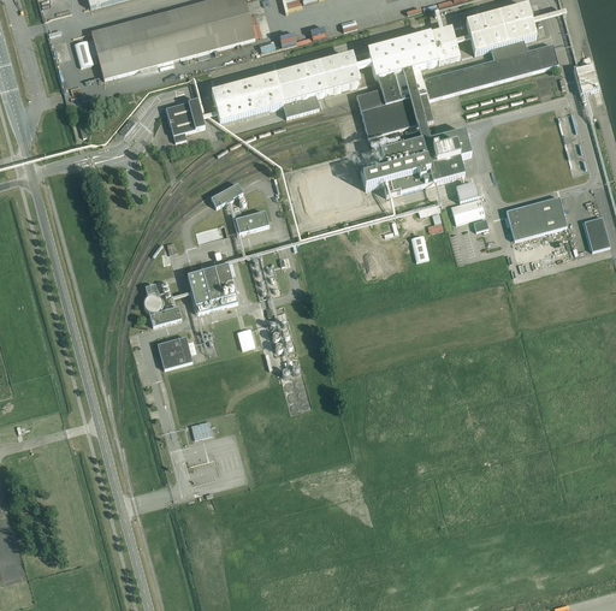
[(104,78),(110,76),(255,37),(246,0),(205,0),(92,31),(104,78)]
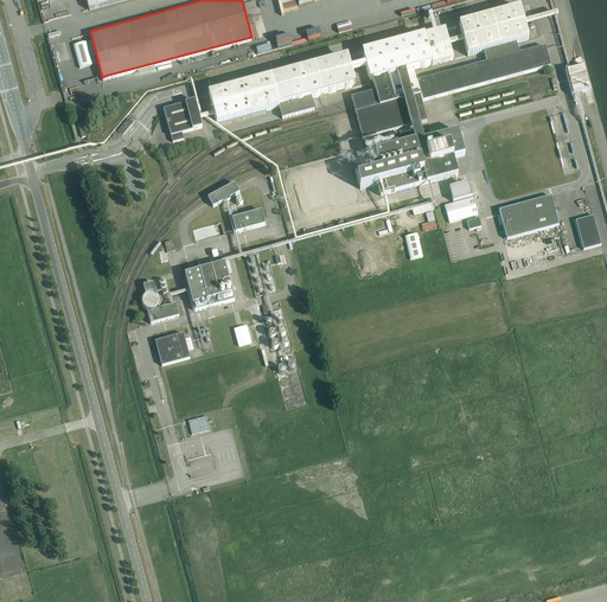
[(372,0),(374,10),(388,7),(387,0),(372,0)]
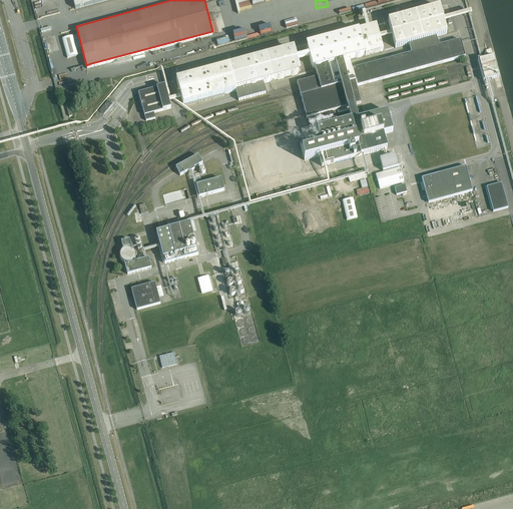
[(313,1),(302,4),(303,12),(315,9),(313,1)]
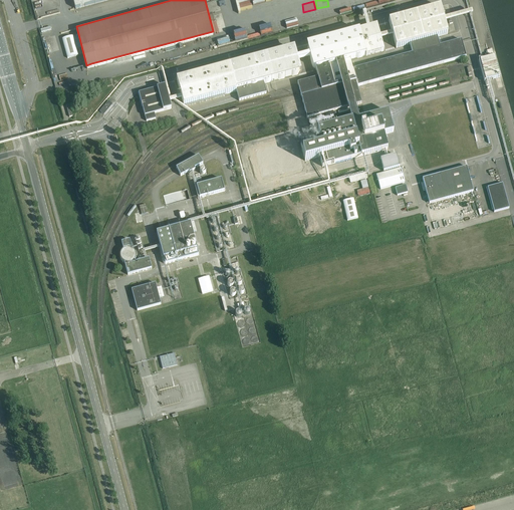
[(439,42),(437,33),(447,30),(444,17),(440,3),(389,17),(396,44),(410,40),(412,49),(352,66),(349,56),(383,47),(376,20),(367,23),(308,39),(317,73),(297,79),(298,83),(300,88),(301,94),(303,101),(305,109),(307,114),(361,99),(360,95),(358,86),(357,82),(466,53),(461,36),(439,42)]
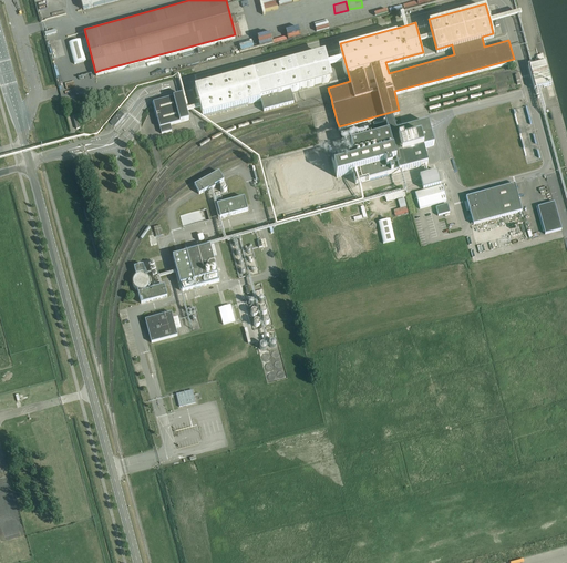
[(331,4),(319,9),(320,14),(332,10),(331,4)]
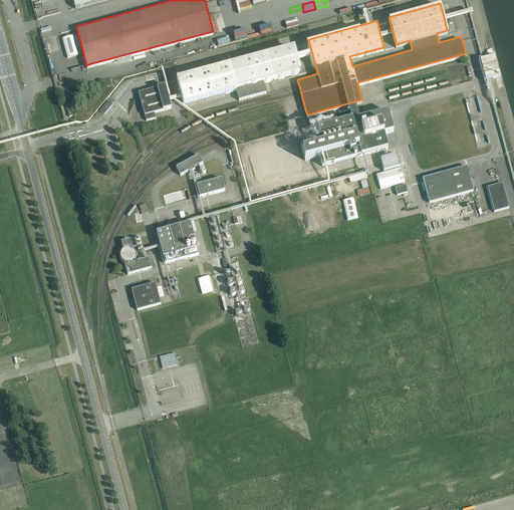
[(72,32),(62,35),(67,54),(78,51),(72,32)]
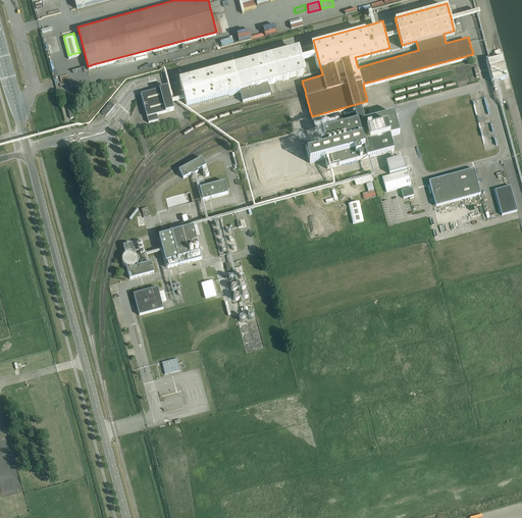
[(270,91),(267,82),(306,71),(298,44),(178,76),(186,104),(240,89),(243,99),(270,91)]
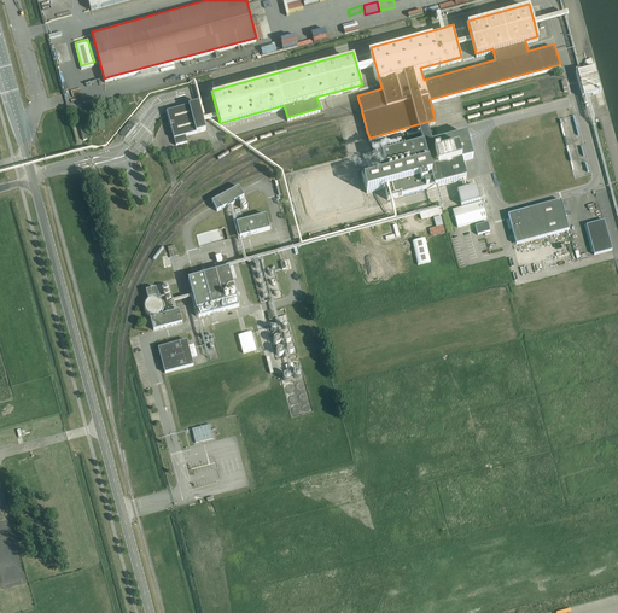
[(594,66),(590,54),(584,56),(588,65),(579,68),(576,69),(582,91),(584,91),(601,86),(596,66),(594,66)]
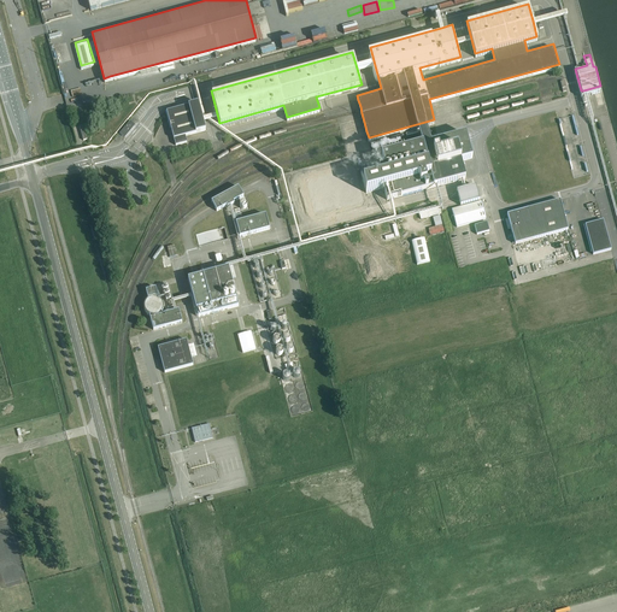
[(175,141),(181,139),(187,137),(186,131),(205,125),(198,99),(172,106),(166,107),(175,141)]
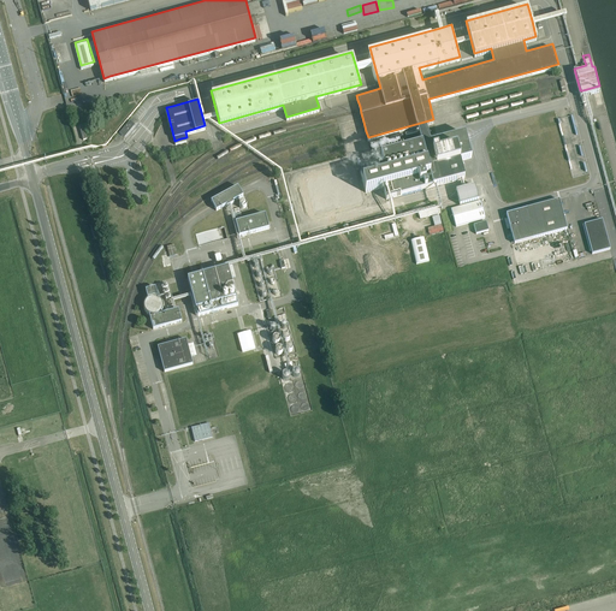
[(124,132),(134,120),(130,118),(120,129),(124,132)]
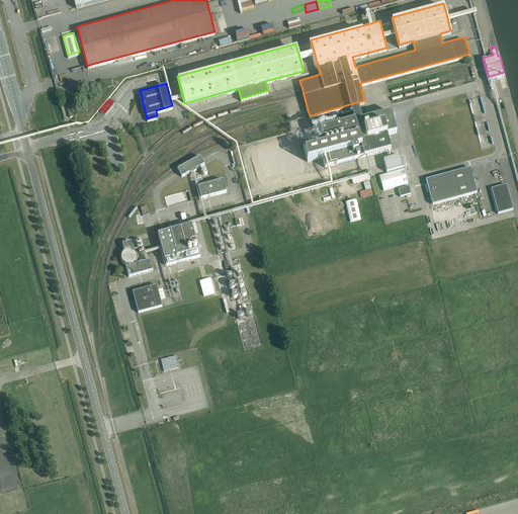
[(365,153),(391,146),(386,132),(397,129),(391,109),(320,127),(323,138),(303,143),(308,158),(322,154),(325,164),(365,153)]
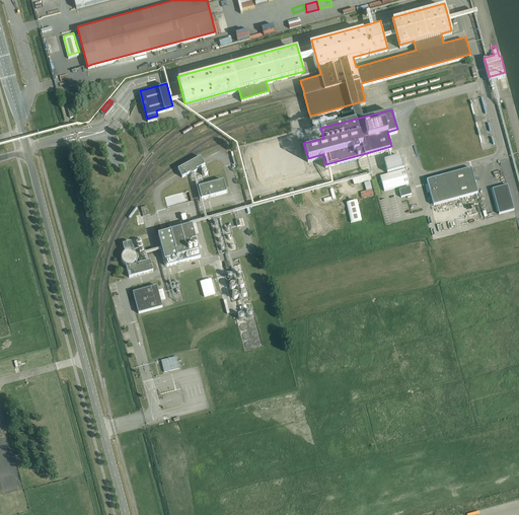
[(193,169),(197,167),(197,166),(205,161),(202,156),(201,153),(177,166),(179,169),(182,173),(191,169),(192,170),(193,169)]
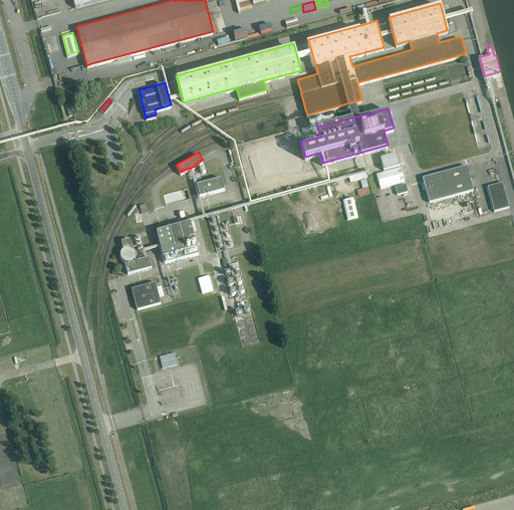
[(383,168),(399,164),(396,152),(380,156),(383,168)]
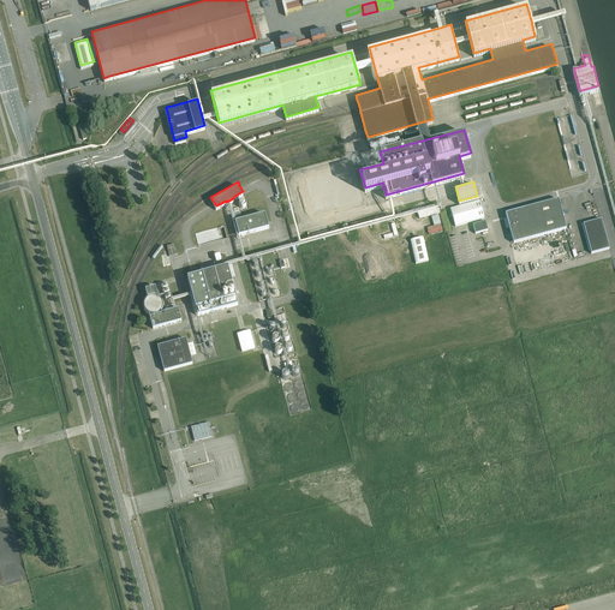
[(514,239),(566,225),(557,195),(506,209),(514,239)]
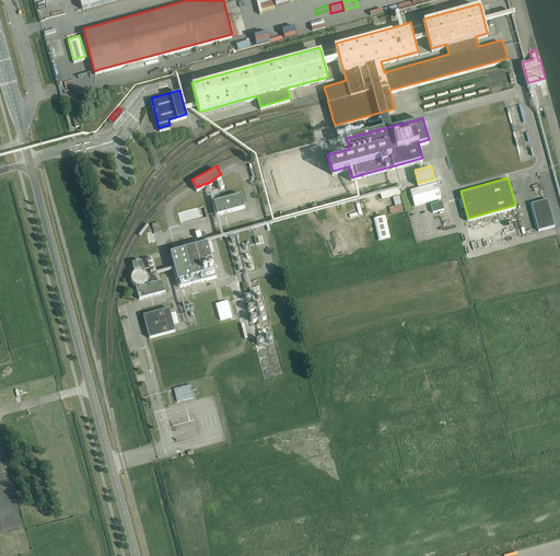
[(415,203),(441,195),(436,178),(410,186),(415,203)]
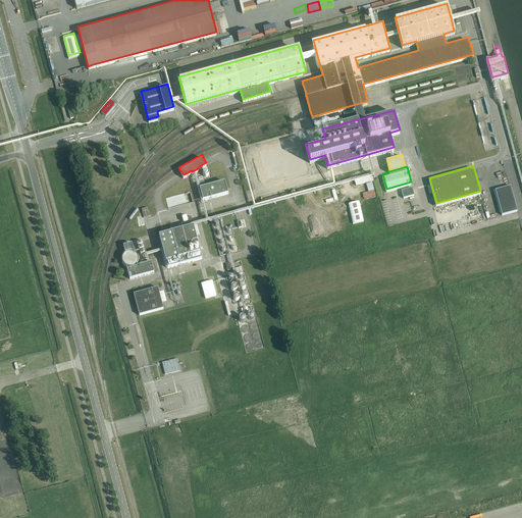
[(356,183),(373,177),(371,170),(354,175),(356,183)]
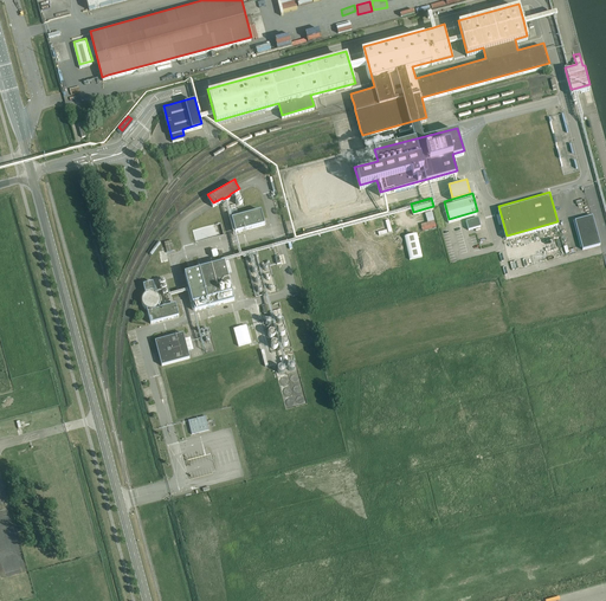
[(236,228),(264,221),(260,207),(232,215),(236,228)]
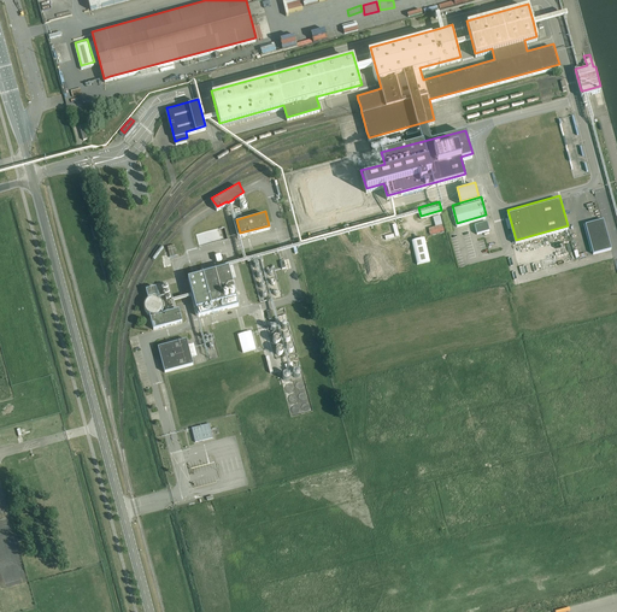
[(436,227),(444,225),(440,211),(433,213),(436,227)]
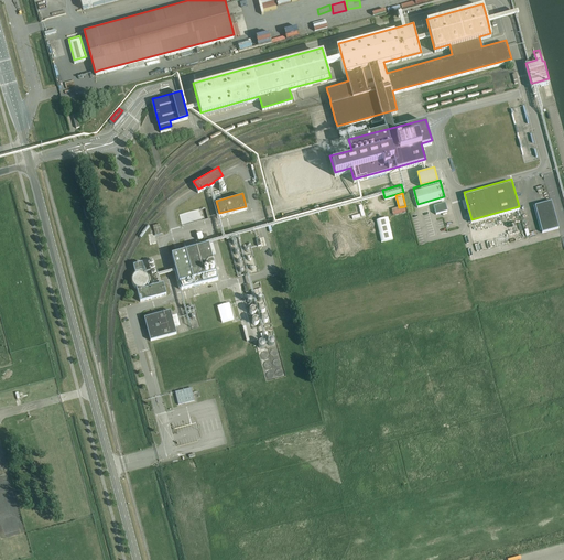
[(542,229),(559,225),(551,197),(534,202),(542,229)]
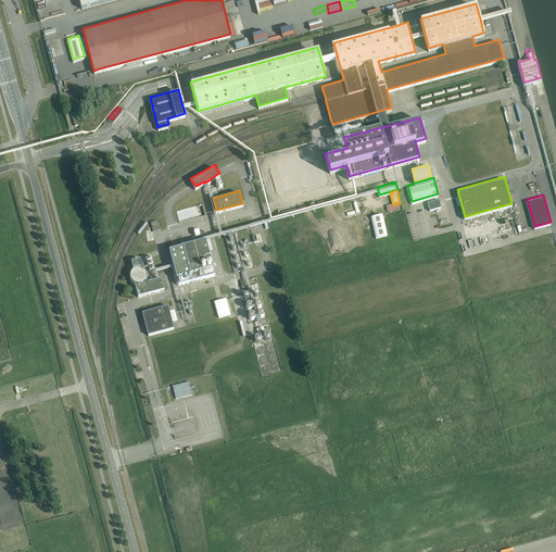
[(439,197),(428,199),(429,208),(441,204),(439,197)]
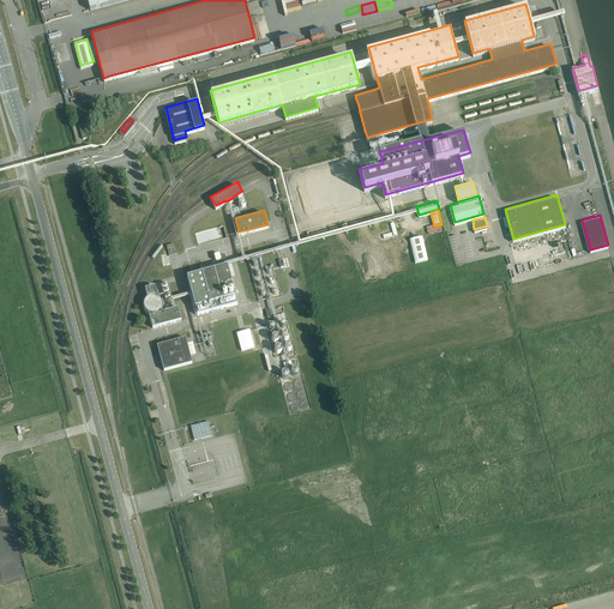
[(415,259),(427,255),(422,233),(409,236),(415,259)]
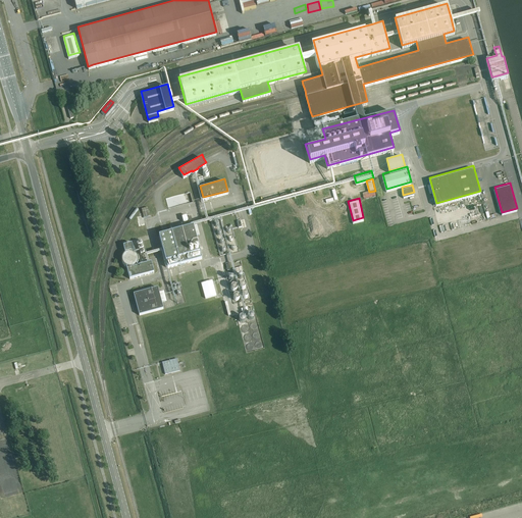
[(144,214),(150,212),(147,203),(142,205),(144,214)]
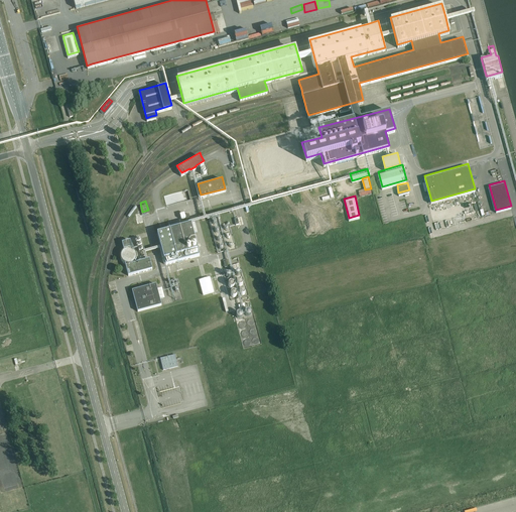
[(165,261),(200,252),(190,220),(168,227),(157,229),(165,261)]
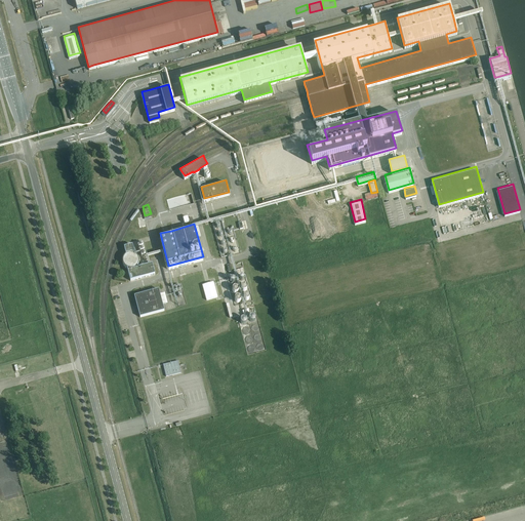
[(132,241),(124,243),(125,250),(131,248),(134,250),(132,241)]
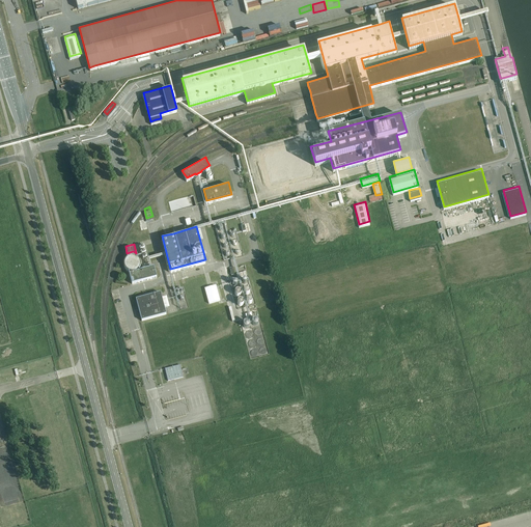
[(139,267),(139,266),(140,262),(140,260),(140,257),(139,255),(137,253),(136,253),(133,251),(127,253),(128,254),(126,255),(124,257),(123,260),(123,262),(124,265),(127,267),(129,268),(132,280),(157,274),(154,262),(139,267)]
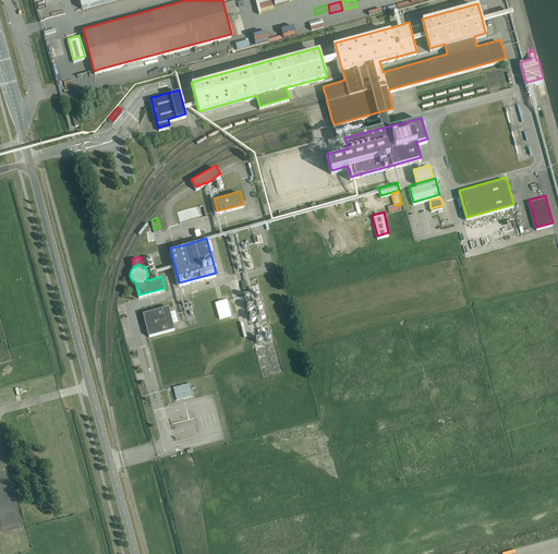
[(227,296),(215,299),(219,315),(231,312),(227,296)]
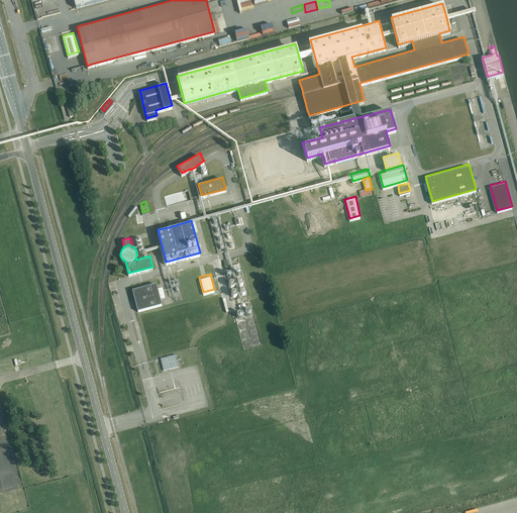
[(132,288),(138,308),(162,302),(157,281),(132,288)]
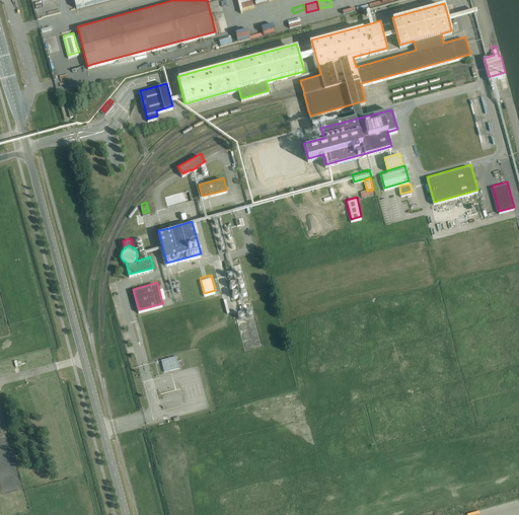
[(175,353),(161,357),(164,368),(178,365),(175,353)]
